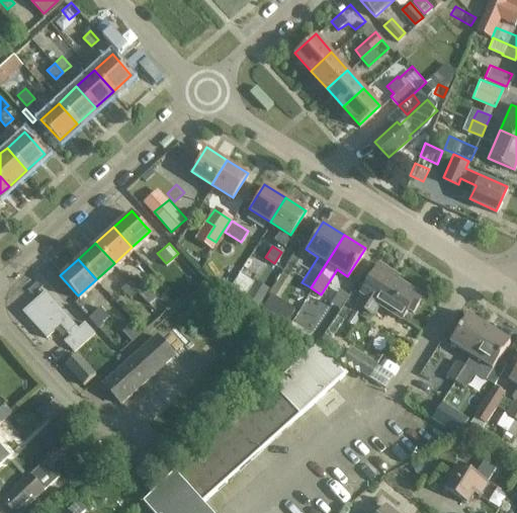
[(362,292),(356,303),(372,313),(378,303),(401,317),(407,307),(413,310),(422,294),(390,273),(392,270),(378,261),(360,291),(362,292)]
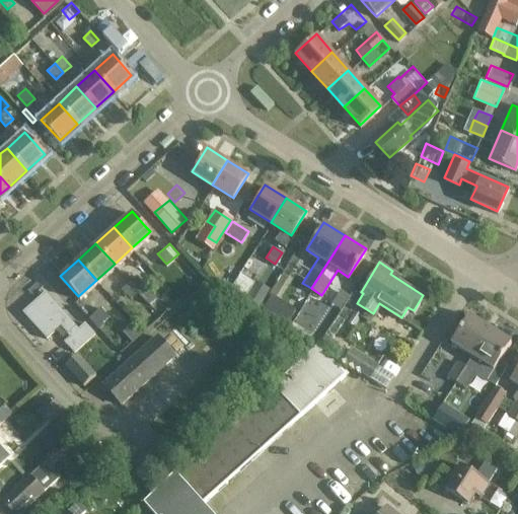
[(136,273),(129,280),(147,301),(149,303),(157,296),(136,273)]
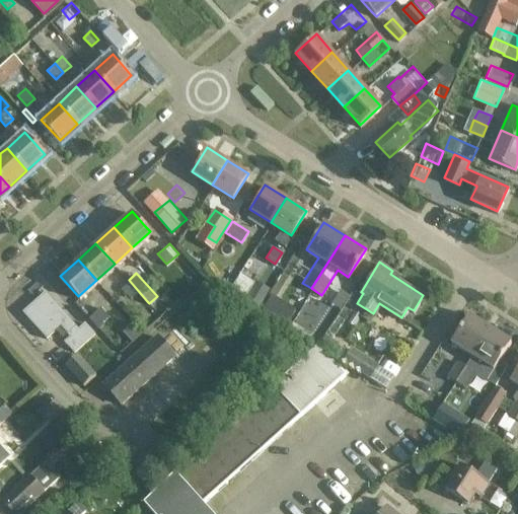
[(147,301),(129,280),(121,287),(140,307),(147,301)]
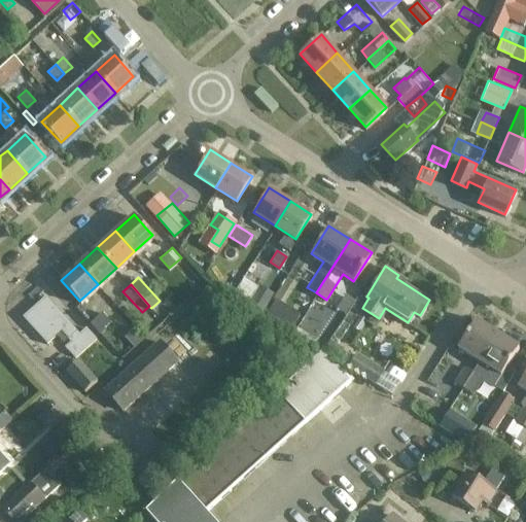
[(79,331),(45,293),(23,315),(46,341),(61,328),(70,339),(65,344),(74,355),(96,336),(85,324),(79,331)]
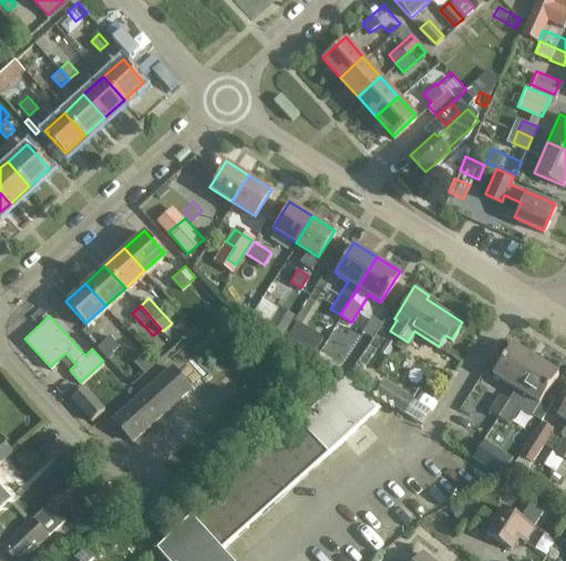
[(295,321),(289,329),(299,334),(304,326),(295,321)]
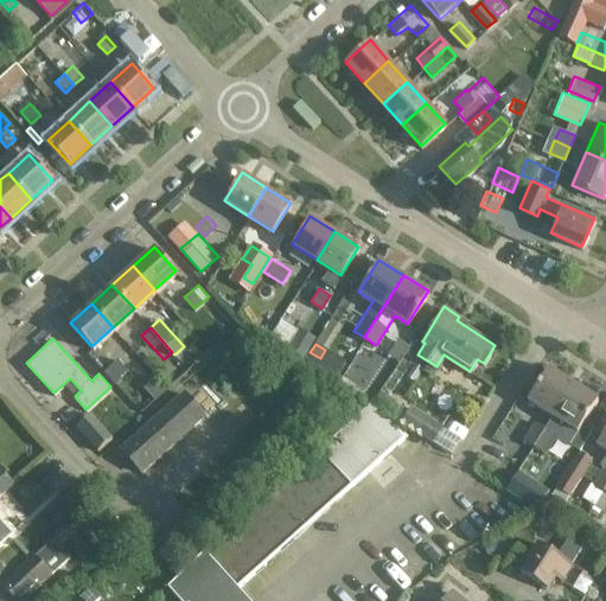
[(117,356),(104,369),(115,381),(129,369),(117,356)]
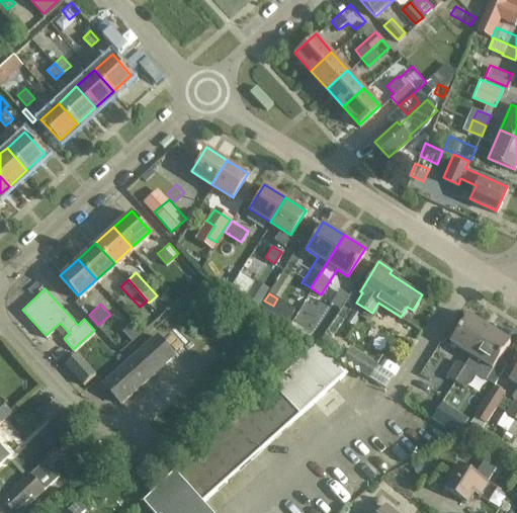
[(354,308),(347,319),(353,323),(360,312),(354,308)]
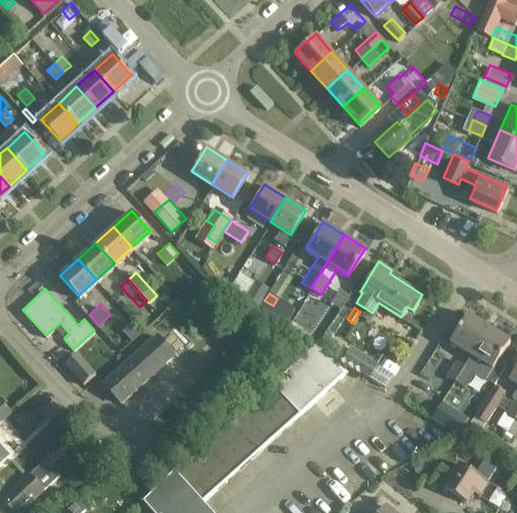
[(454,378),(488,327),(467,313),(450,340),(462,348),(446,373),(442,371),(432,388),(443,395),(453,378),(454,378)]
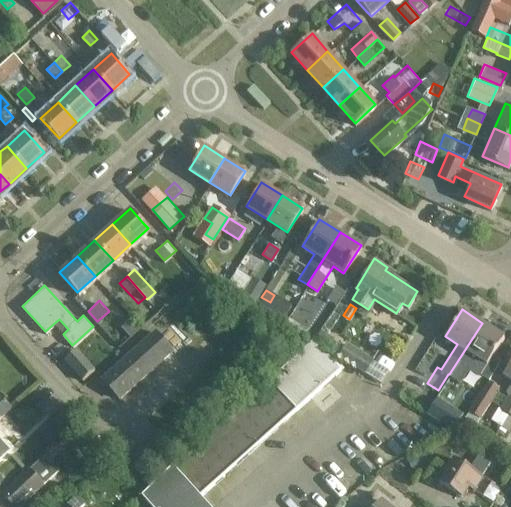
[(482,323),(449,374),(458,380),(467,366),(479,373),(480,373),(486,362),(492,353),(503,336),(482,323)]
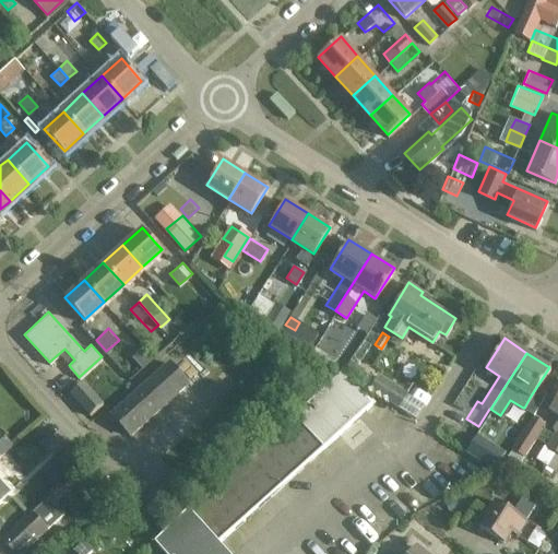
[(351,357),(343,370),(353,377),(361,365),(351,357)]
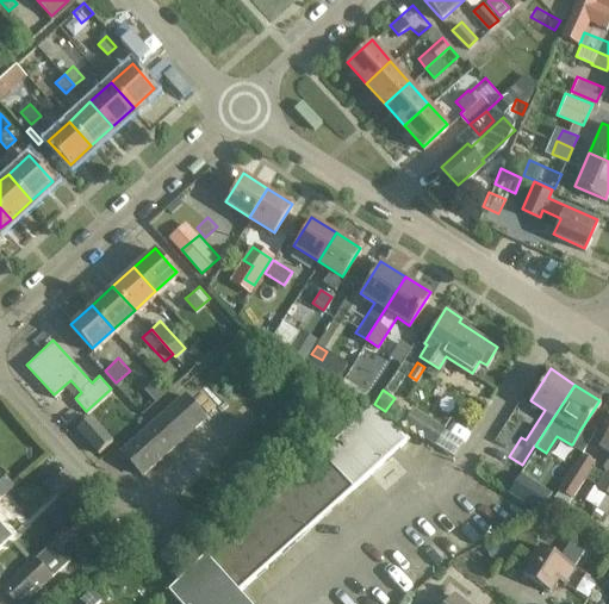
[(184,393),(122,448),(120,449),(142,473),(205,416),(184,393)]
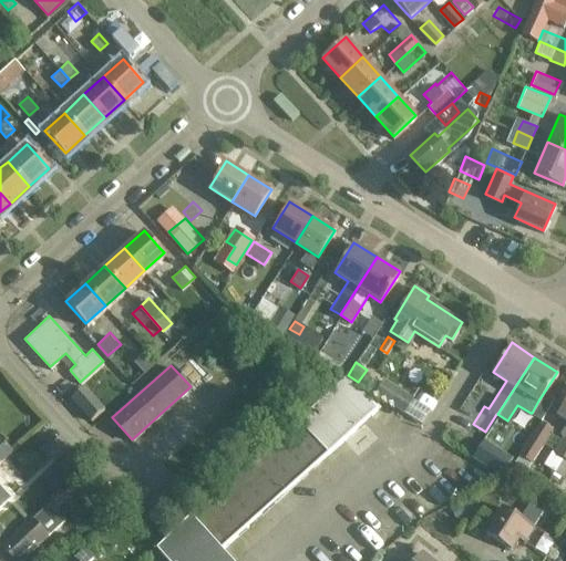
[(347,375),(160,543),(156,546),(170,560),(233,560),(222,548),(377,408),(347,375)]
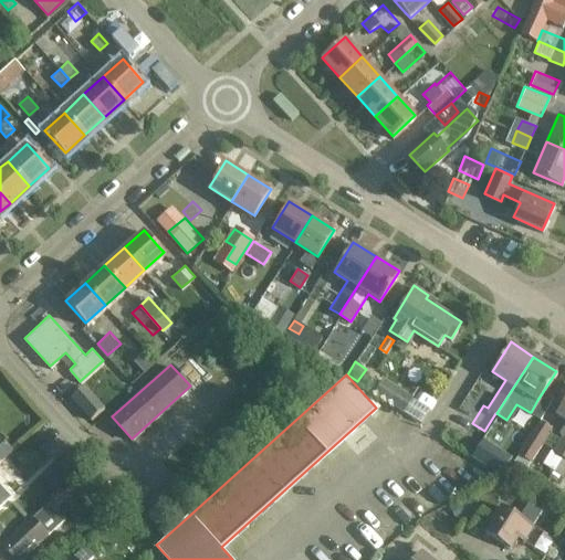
[(374,391),(403,409),(411,395),(383,378),(374,391)]
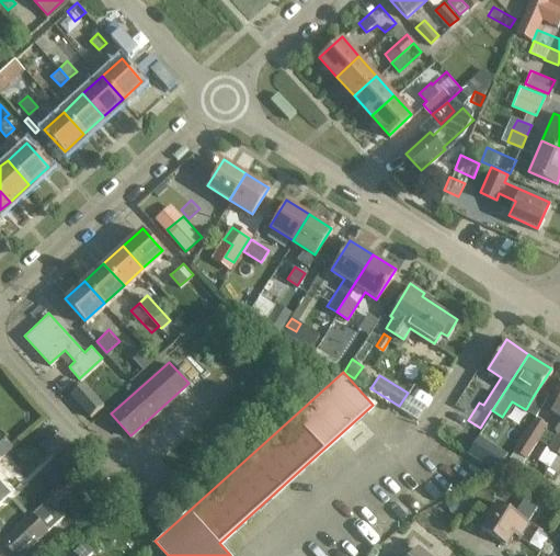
[(83,382),(70,393),(90,415),(103,404),(83,382)]
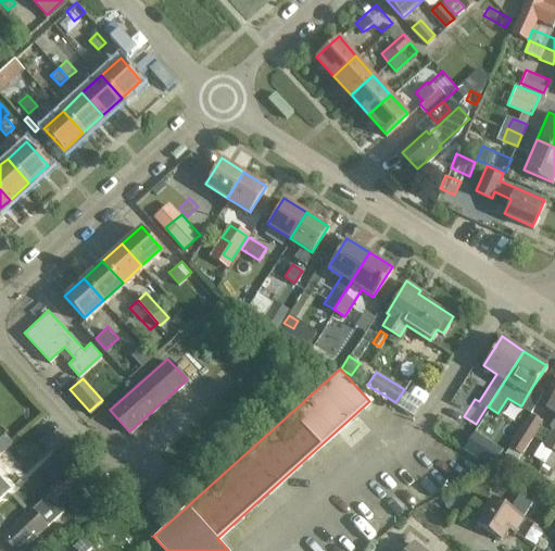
[(554,391),(545,408),(554,413),(554,415),(549,425),(552,427),(534,454),(543,461),(554,442),(554,391)]
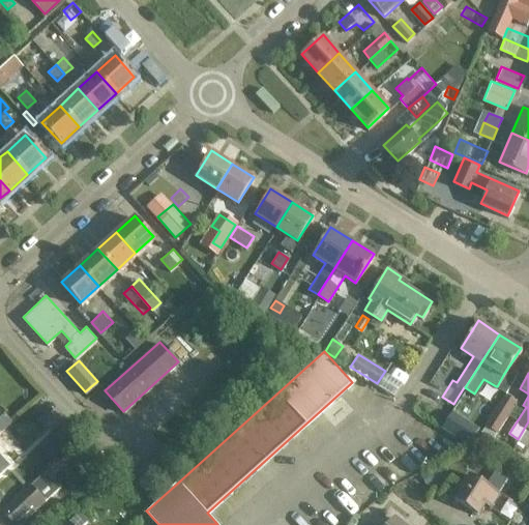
[(22,386),(22,397),(30,397),(31,386),(22,386)]
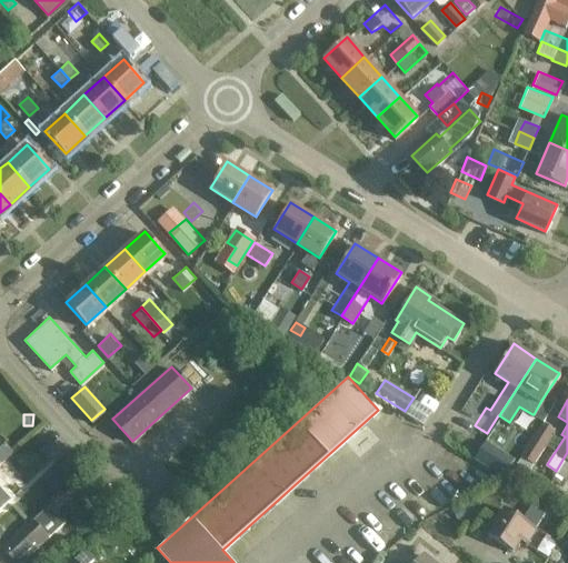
[(521,455),(532,463),(555,429),(542,421),(521,455)]
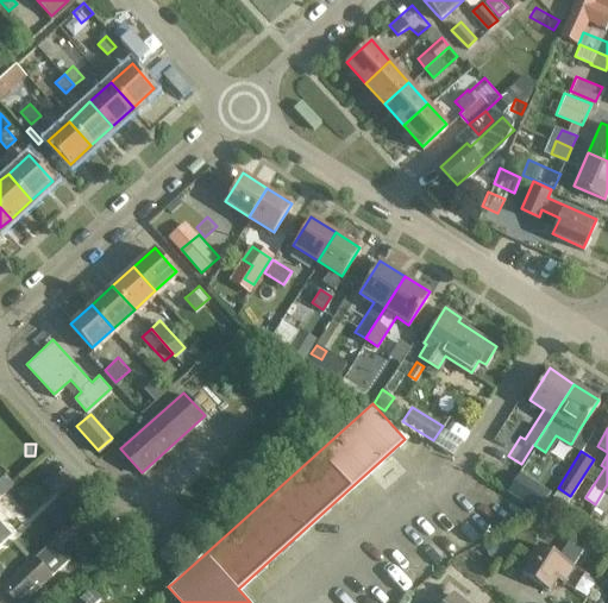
[(519,471),(506,490),(533,507),(538,510),(550,490),(519,471)]
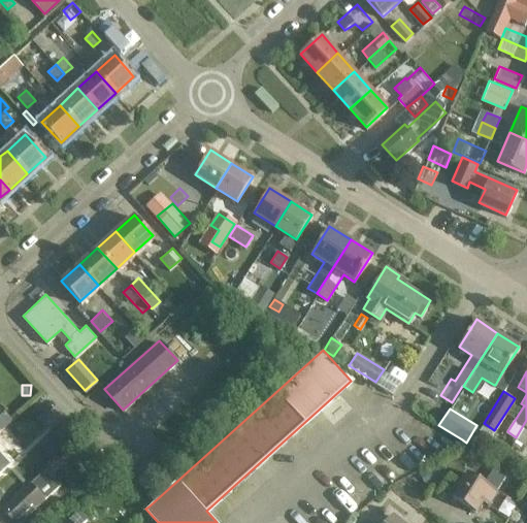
[(65,415),(59,421),(65,427),(71,422),(65,415)]
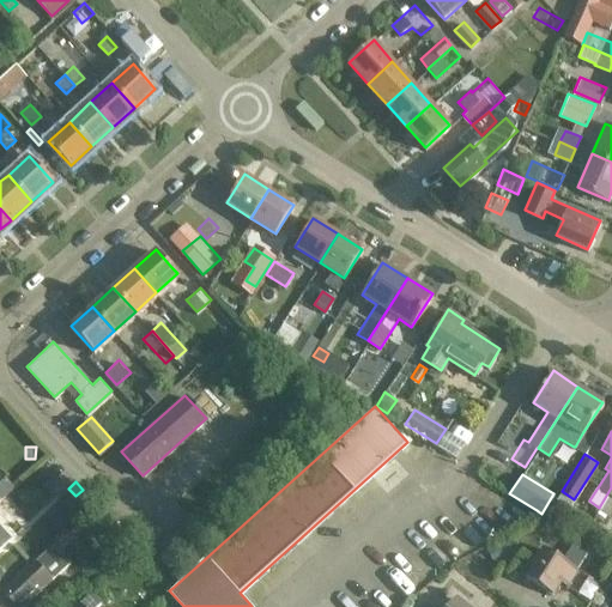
[(611,487),(599,508),(592,521),(603,527),(611,511),(611,487)]
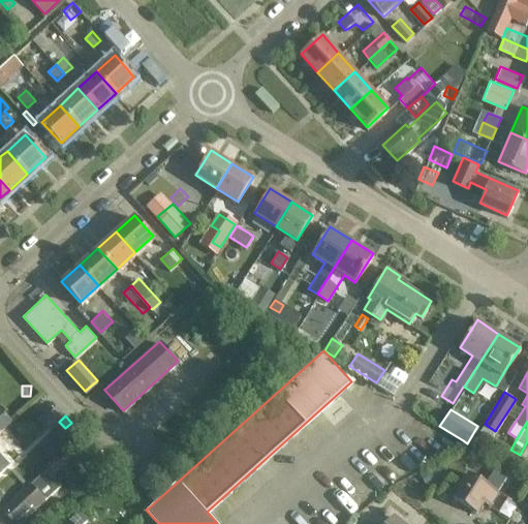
[(0,473),(1,472),(0,471),(9,463),(0,453),(0,443),(6,451),(20,439),(5,424),(0,428),(0,473)]
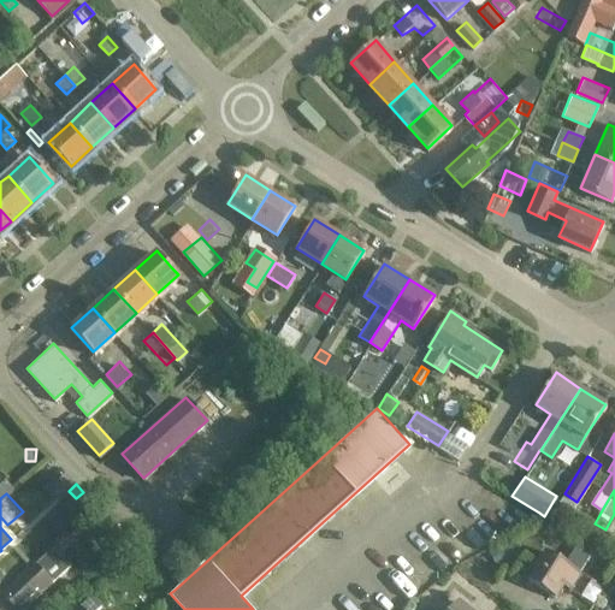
[(46,517),(36,526),(47,539),(58,531),(46,517)]
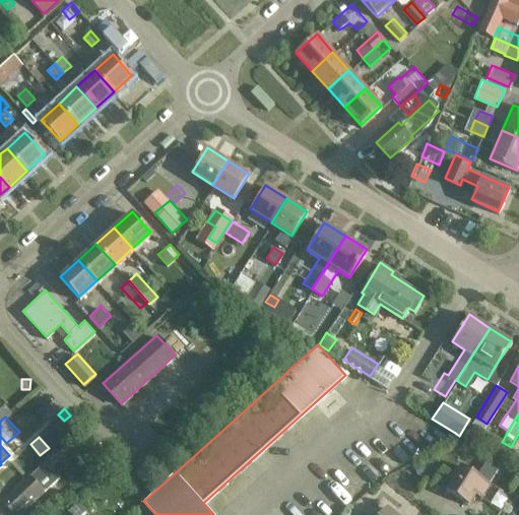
[(101,449),(83,464),(94,475),(111,460),(101,449)]
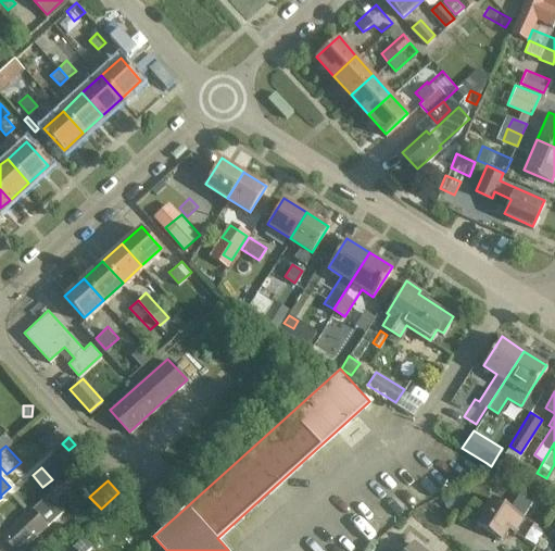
[(453,489),(441,497),(448,509),(461,501),(453,489)]
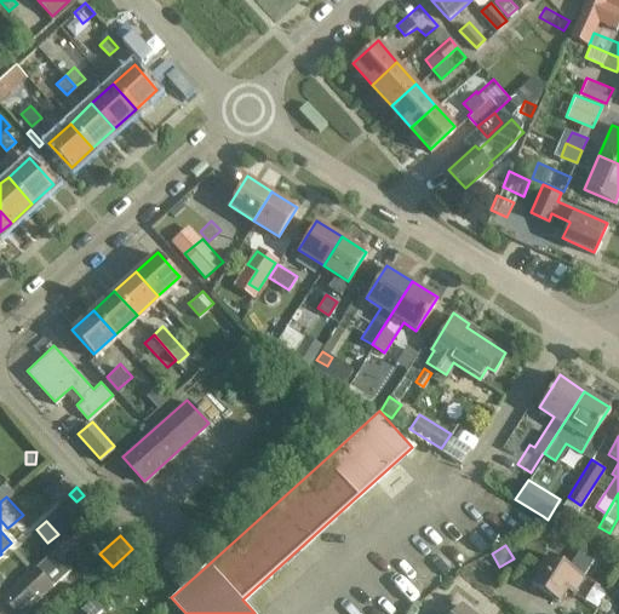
[(595,556),(580,546),(573,557),(589,566),(595,556)]
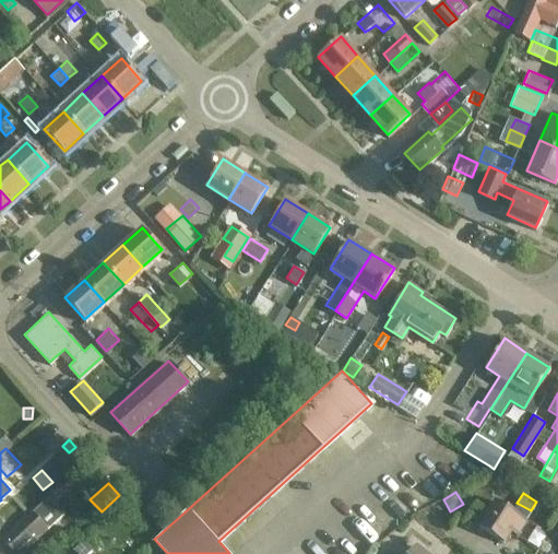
[(64,511),(49,494),(1,535),(16,553),(56,519),(64,511)]
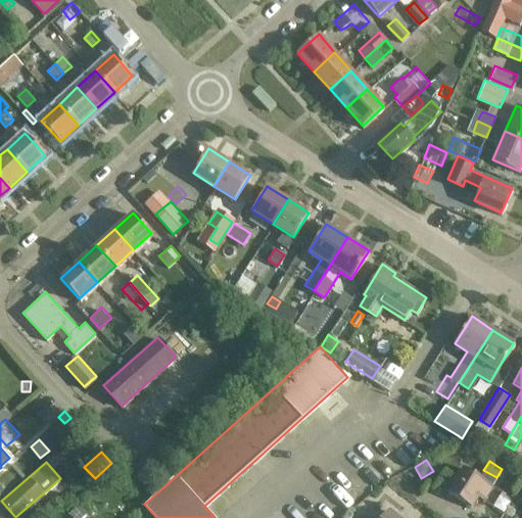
[(464,466),(459,473),(447,490),(471,506),(478,495),(483,499),(492,484),(464,466)]
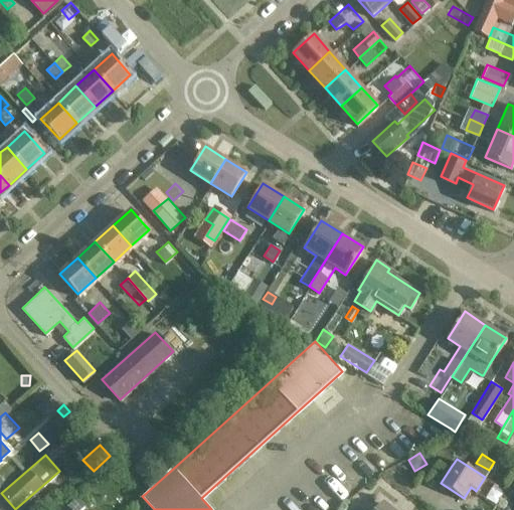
[(75,509),(78,508),(72,501),(61,509),(75,509)]
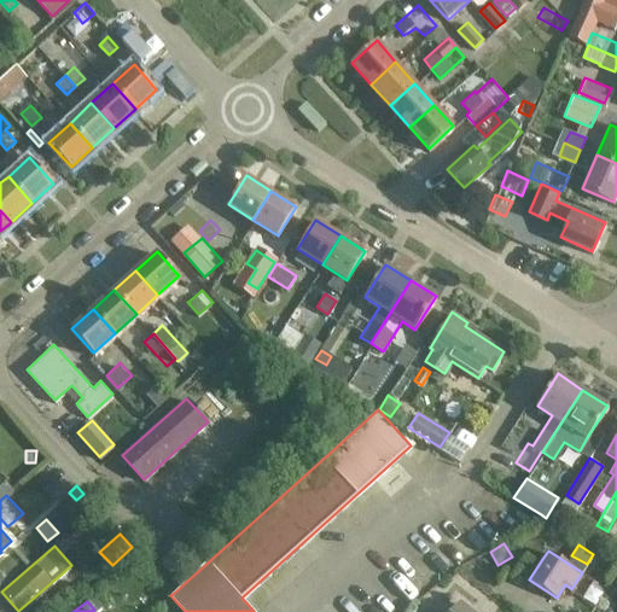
[(472,611),(459,601),(449,611),(437,611),(429,605),(424,611),(472,611)]
